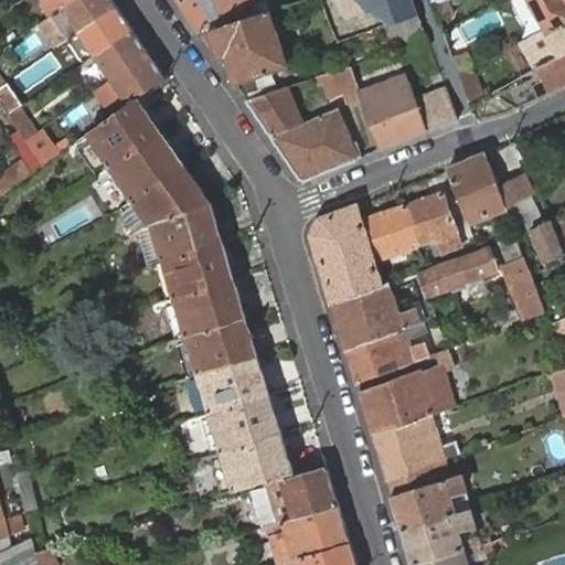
[(68,36),(117,3),(115,0),(71,0),(53,12),(40,22),(55,45),(68,36)]
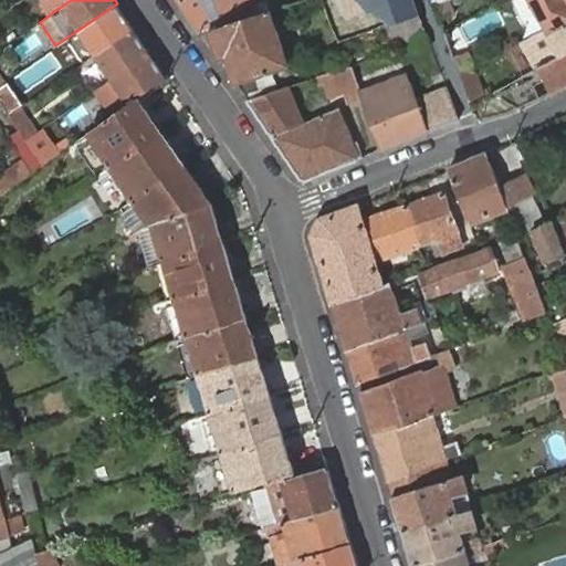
[(45,0),(53,12),(71,0),(45,0)]
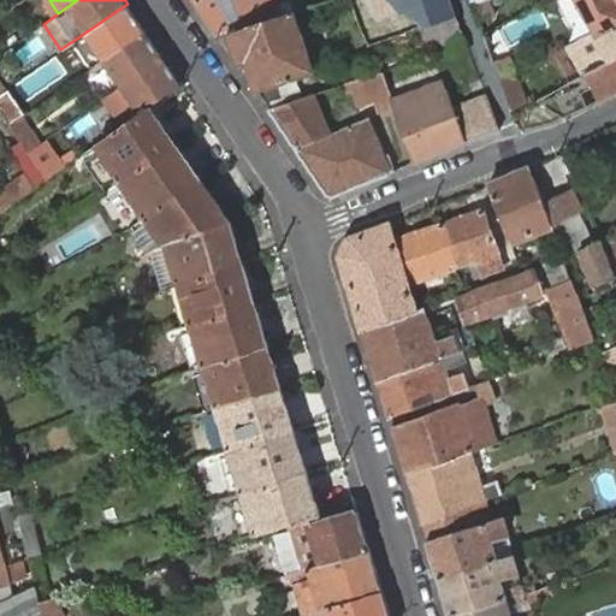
[(196,0),(220,34),(277,16),(273,5),(282,1),(280,0),(196,0)]
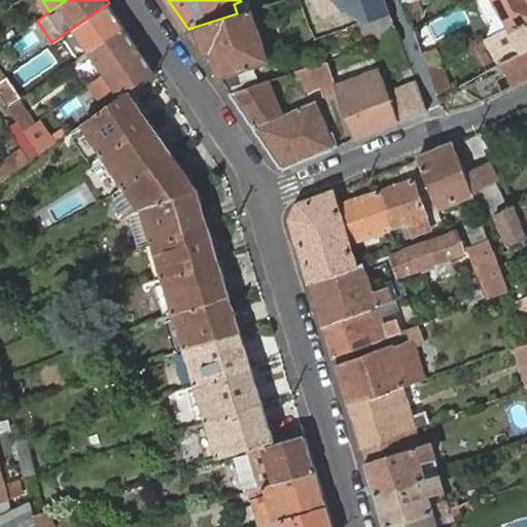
[(374,45),(399,37),(386,0),(319,0),(330,32),(364,20),(374,45)]
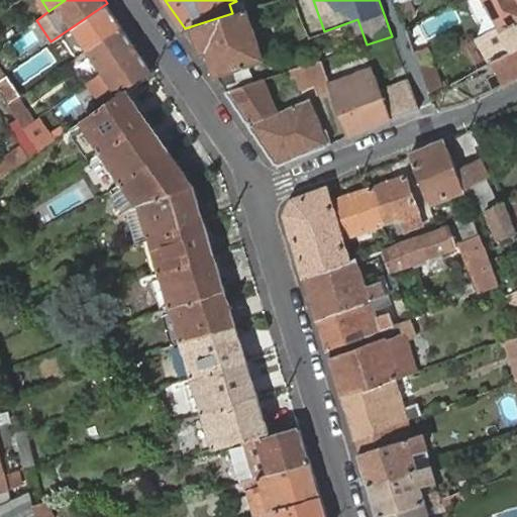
[(409,0),(398,6),(403,17),(415,10),(411,0),(409,0)]
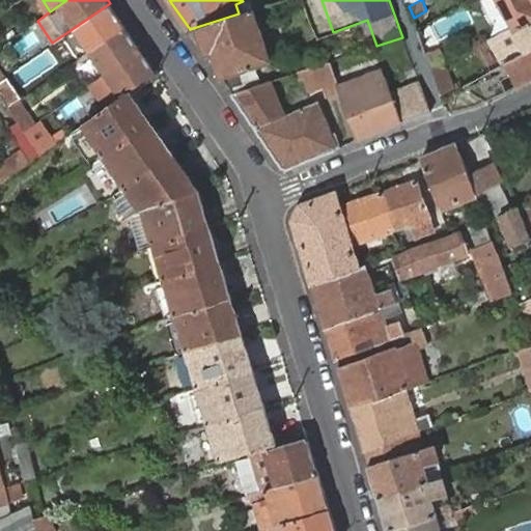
[(515,30),(530,21),(530,0),(500,0),(514,25),(515,30)]
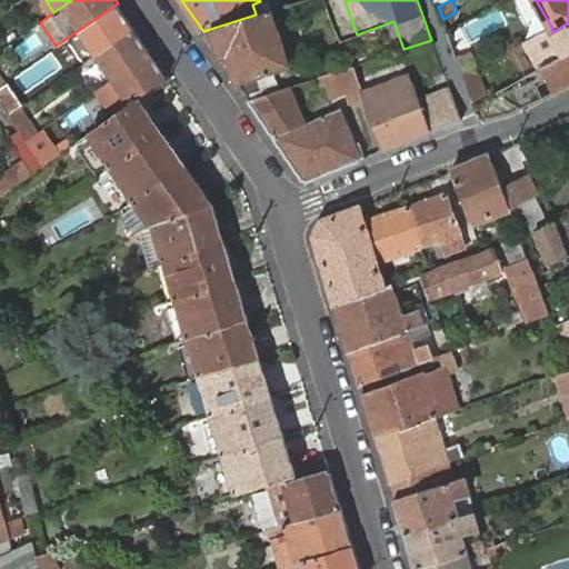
[(85,61),(99,52),(135,28),(118,3),(69,37),(85,61)]
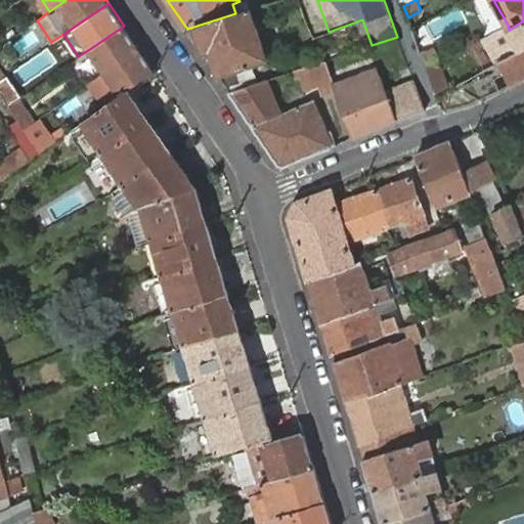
[(211,51),(219,75),(268,59),(251,8),(235,13),(187,29),(204,54),(211,51)]
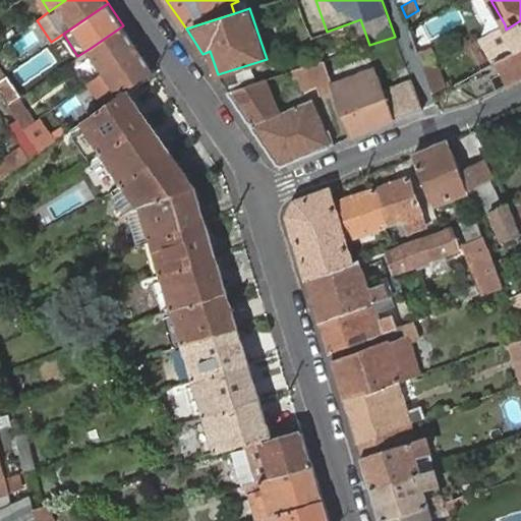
[(418,10),(406,17),(409,27),(421,21),(418,10)]
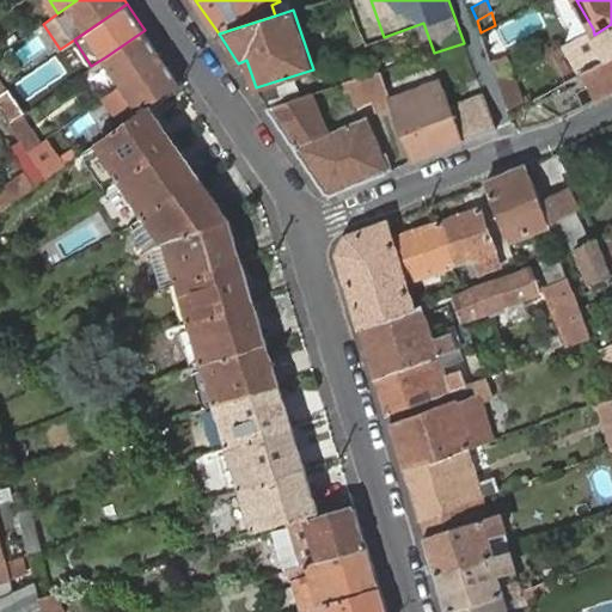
[(597,65),(611,55),(611,24),(594,35),(593,29),(581,35),(597,65)]
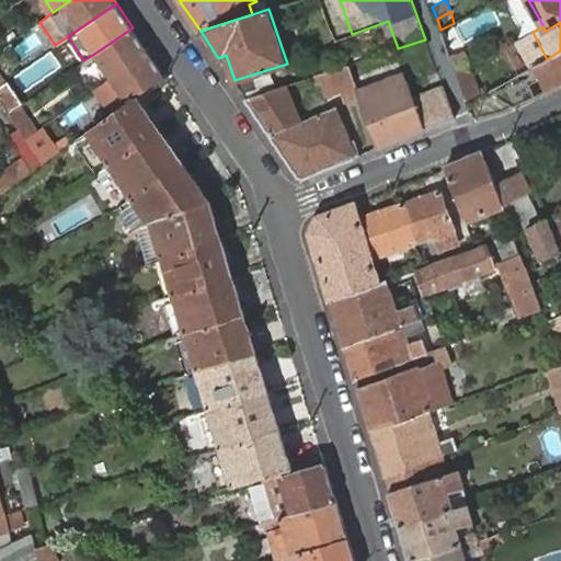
[(98,52),(114,76),(149,52),(133,27),(98,52)]
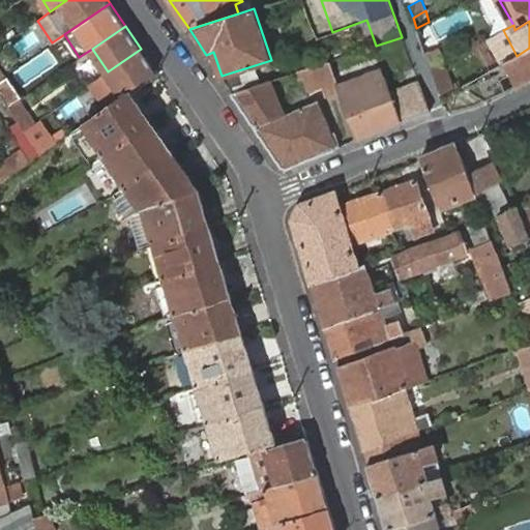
[(506,62),(518,85),(529,78),(529,48),(517,56),(506,62)]
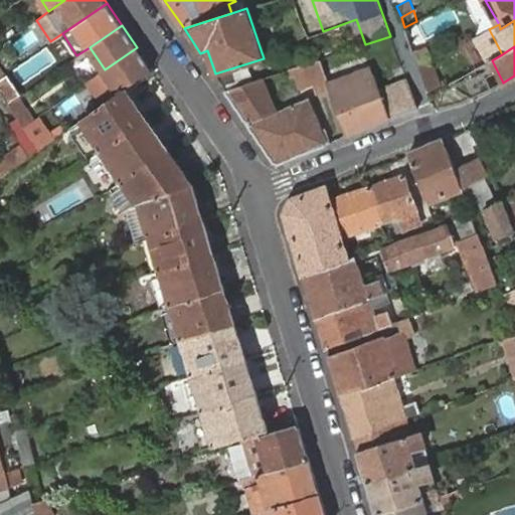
[(105,69),(121,92),(127,88),(153,69),(137,47),(105,69)]
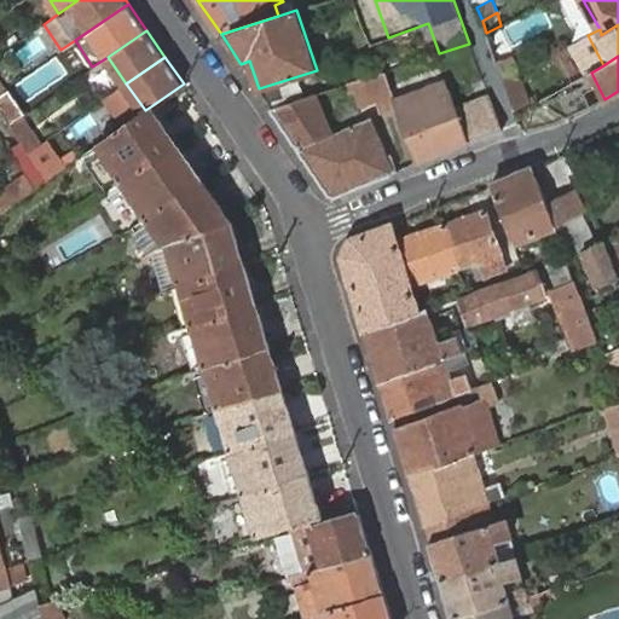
[(504,79),(516,113),(532,104),(519,70),(504,79)]
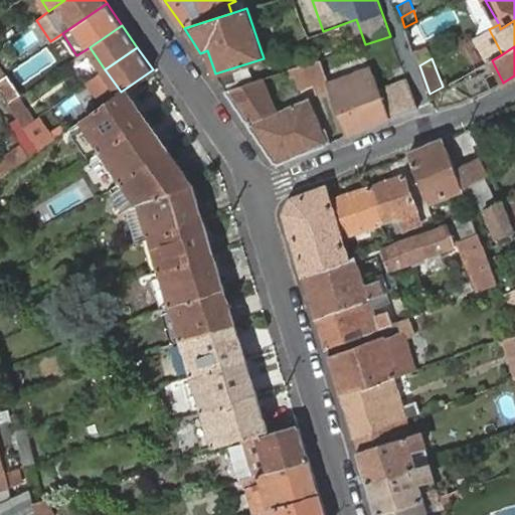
[(315,88),(330,82),(321,59),(294,68),(301,88),(313,83),(315,88)]
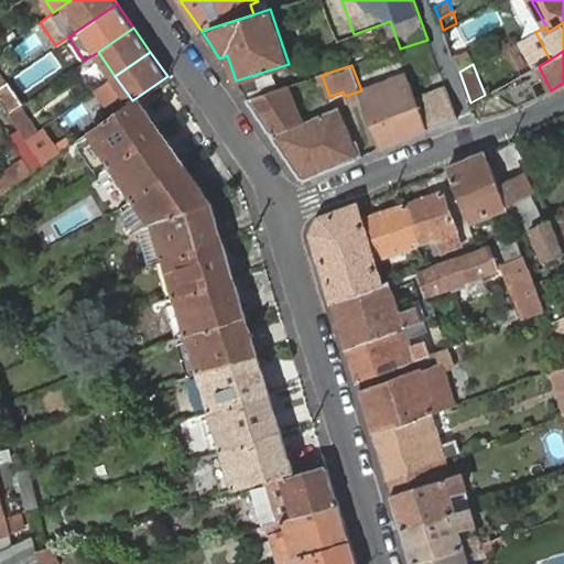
[(382,148),(459,117),(447,87),(416,98),(407,73),(400,76),(402,83),(371,94),(369,87),(361,90),(382,148)]
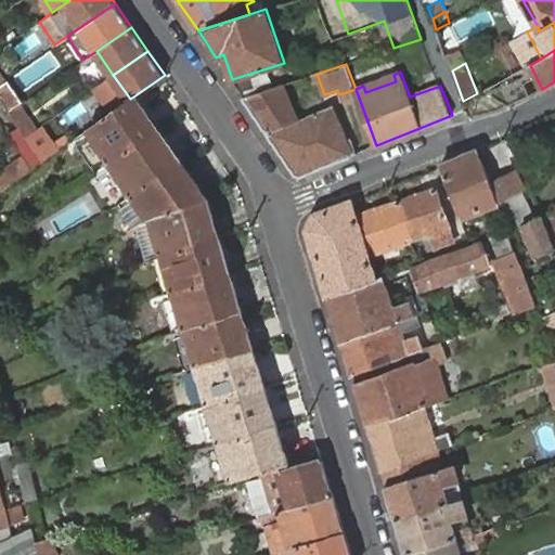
[(396,81),(394,75),(363,86),(365,92),(396,81)]
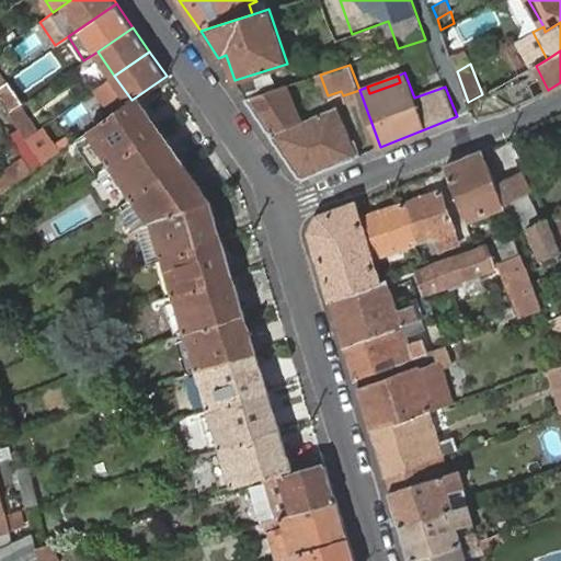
[(0,94),(2,99),(13,113),(21,107),(25,104),(8,80),(0,84),(0,94)]
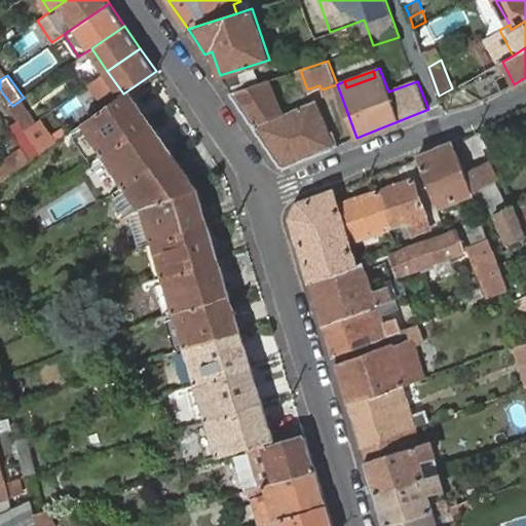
[(288,165),(340,145),(333,129),(328,132),(315,101),(283,113),(269,80),(231,92),(280,163),(288,165)]
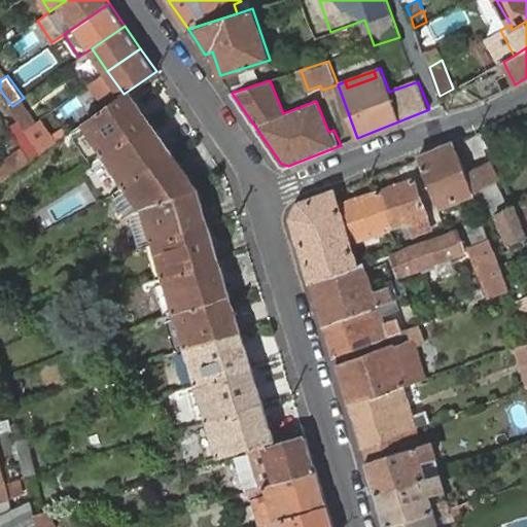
[(447,111),(476,102),(465,82),(453,89),(440,96),(443,103),(447,111)]
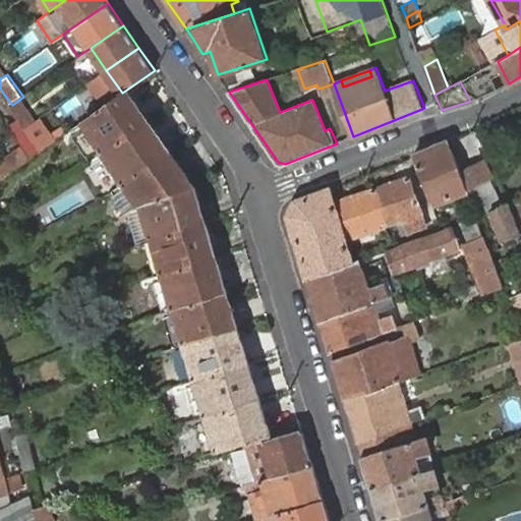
[(122,93),(82,120),(105,152),(150,121),(128,89),(122,93)]
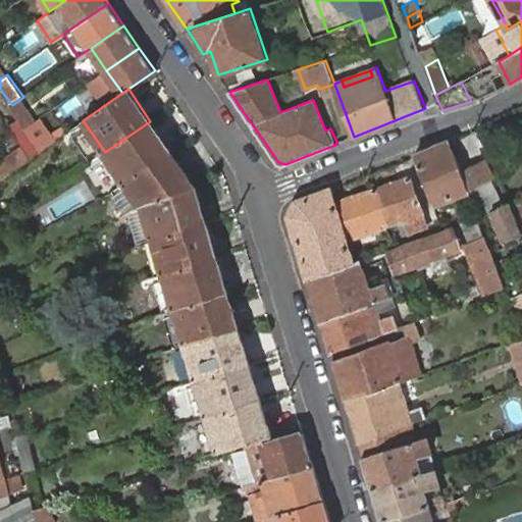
[(12,105),(27,126),(34,120),(19,100),(12,105)]
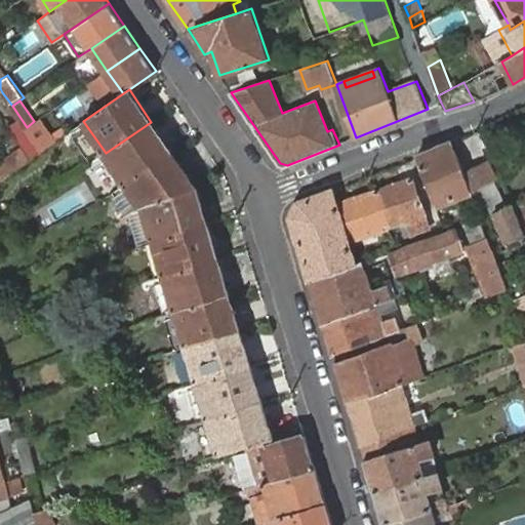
[(27,127),(42,149),(53,143),(37,119),(34,121),(27,127)]
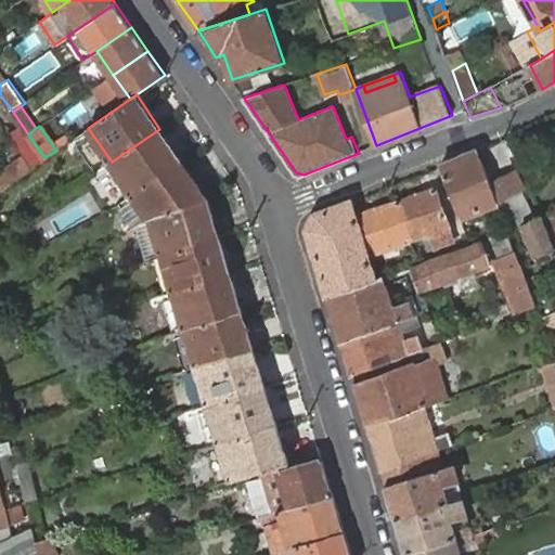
[(159,129),(112,162),(133,194),(182,160),(159,129)]
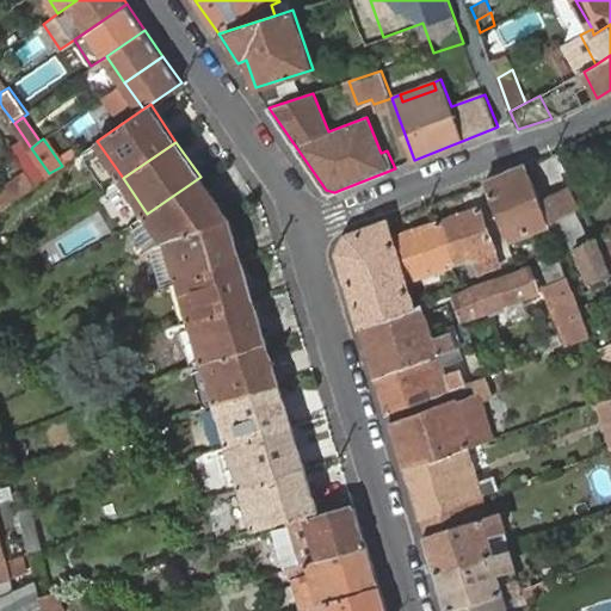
[(28,171),(36,183),(49,173),(31,148),(18,156),(28,171)]
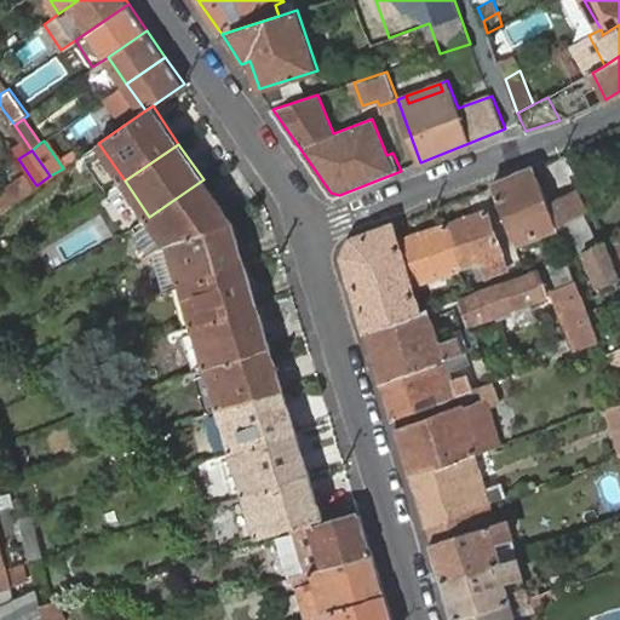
[(556,199),(577,189),(573,181),(569,172),(574,167),(568,155),(543,165),(556,199)]
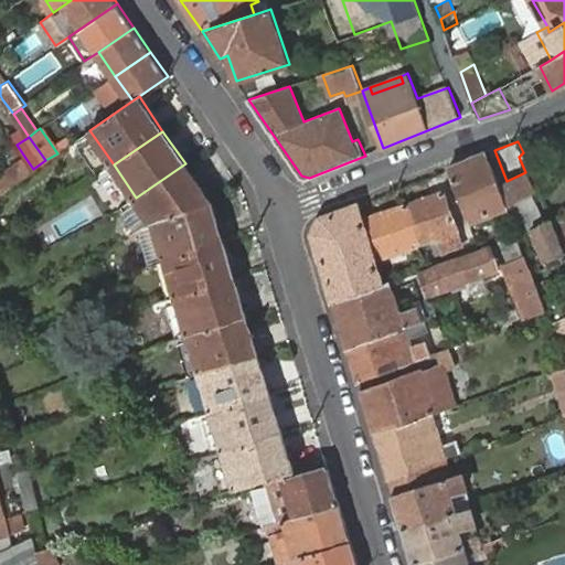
[(470,219),(511,205),(502,183),(489,152),(450,167),(470,219)]
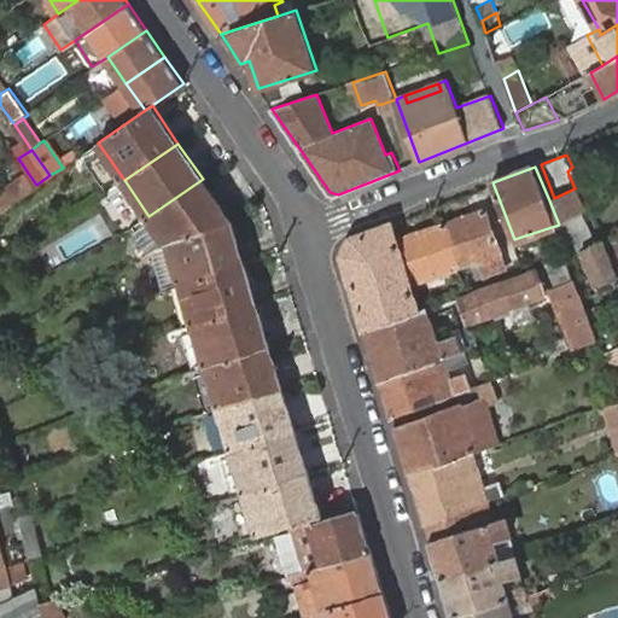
[(0,202),(4,208),(36,185),(28,173),(0,191),(0,202)]
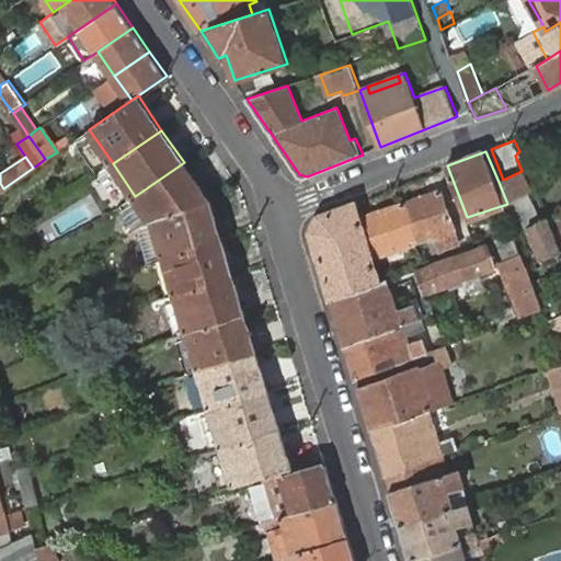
[(212,202),(184,162),(135,196),(151,220),(155,219),(212,202)]
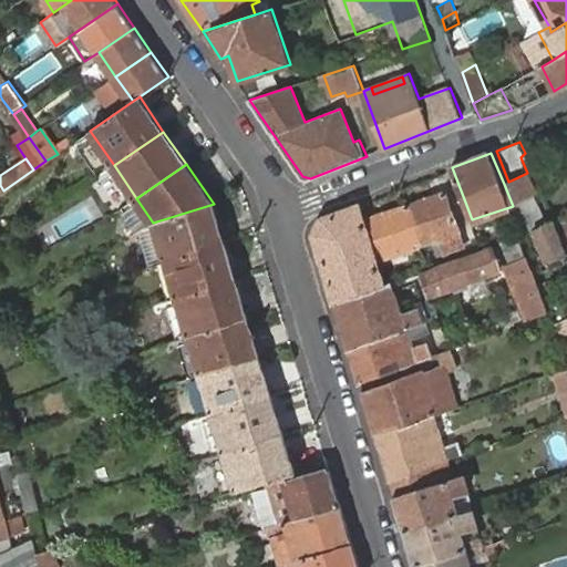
[(504,184),(513,206),(539,193),(527,173),(508,182),(504,184)]
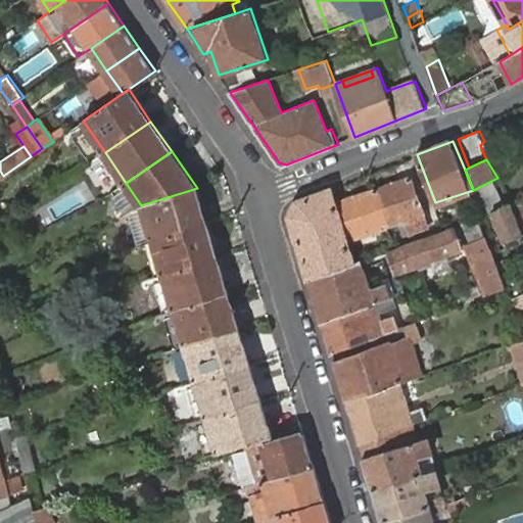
[(412,177),(378,188),(390,224),(407,219),(410,233),(428,226),(412,177)]
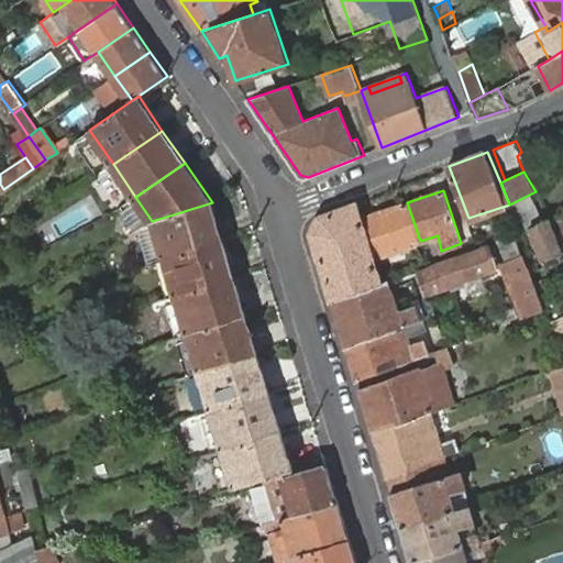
[(135,197),(120,208),(135,230),(139,228),(152,221),(135,197)]
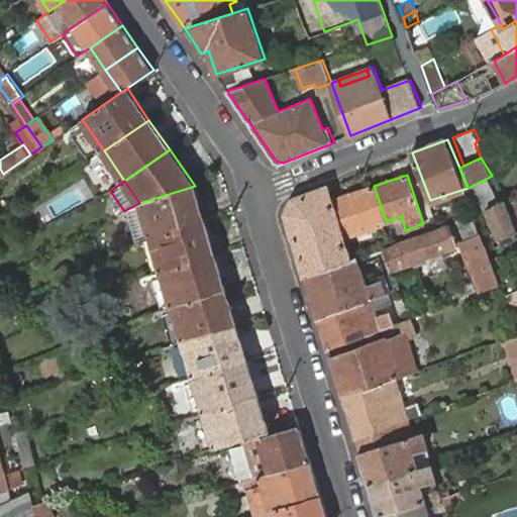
[(205,219),(195,186),(142,202),(151,235),(205,219)]
